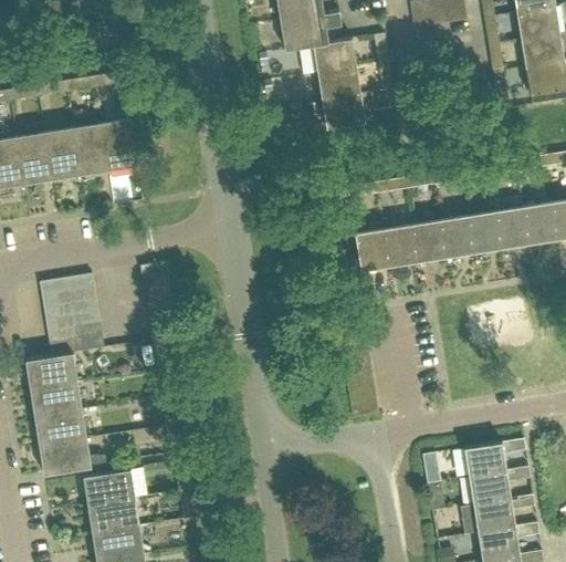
[(275,0),(284,51),(297,49),(313,47),(313,45),(322,44),(320,29),(341,25),(338,12),(317,16),(315,0),(317,0),(275,0)]
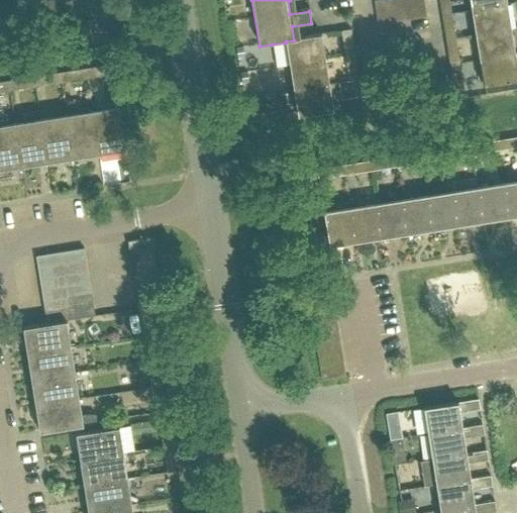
[(390,25),(402,23),(397,0),(394,0),(386,1),(390,25)]
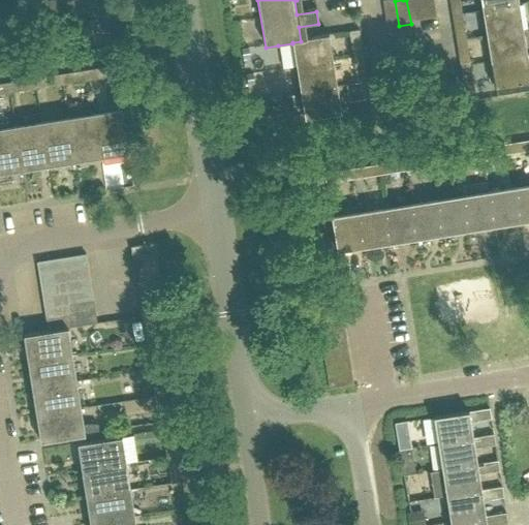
[(406,0),(411,24),(423,22),(418,0),(406,0)]
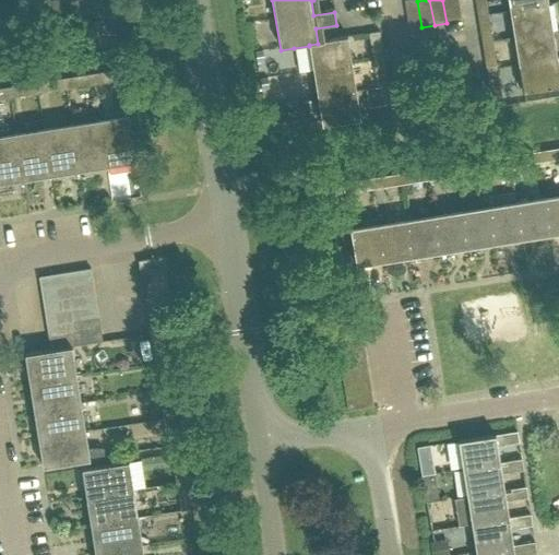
[(442,0),(447,23),(460,21),(456,0),(442,0)]
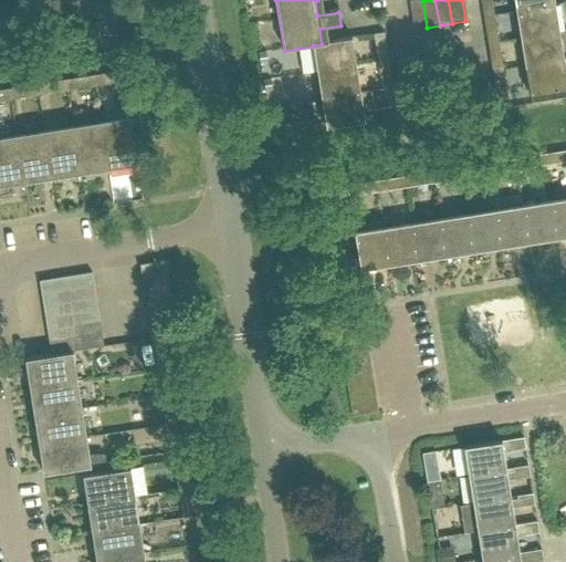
[(483,20),(494,18),(491,0),(480,2),(483,20)]
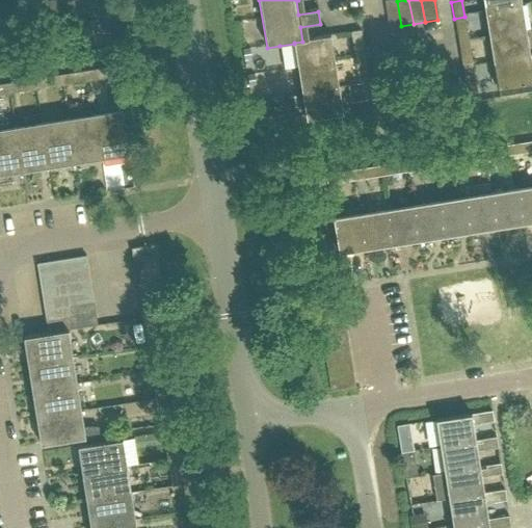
[(482,0),(484,14),(521,7),(519,0),(482,0)]
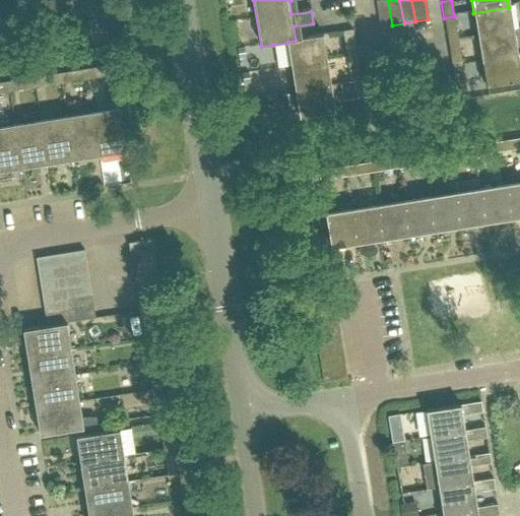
[(379,27),(392,25),(388,1),(376,3),(379,27)]
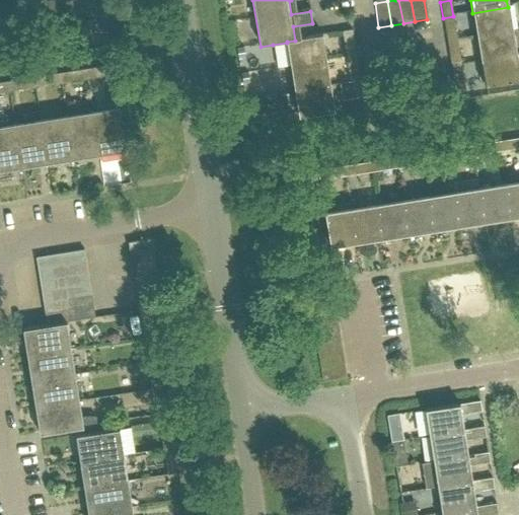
[(476,39),(512,32),(508,7),(472,13),(476,39)]
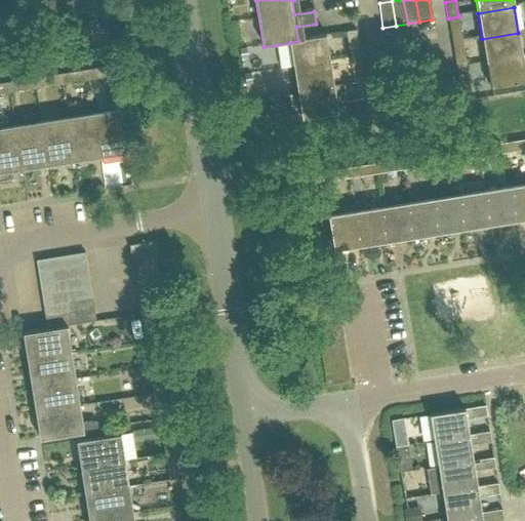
[(106,33),(104,22),(83,26),(85,39),(108,36),(108,33),(106,33)]
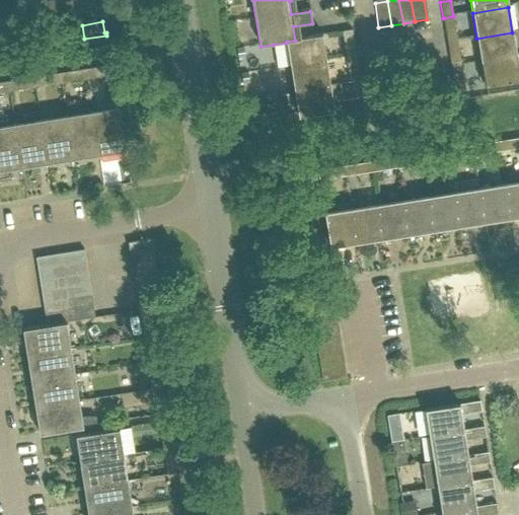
[(447,44),(457,42),(454,25),(444,27),(447,44)]
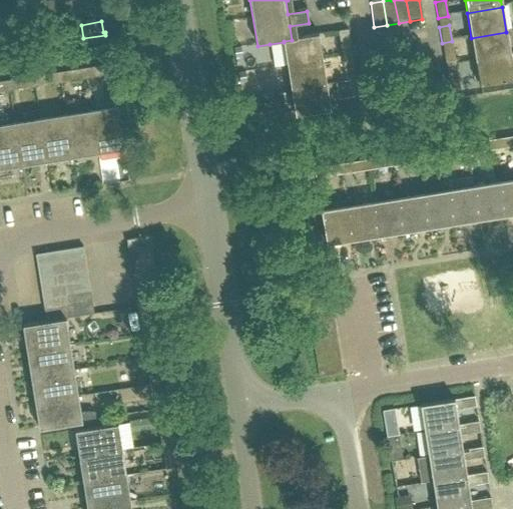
[(341,49),(351,48),(348,31),(338,33),(341,49)]
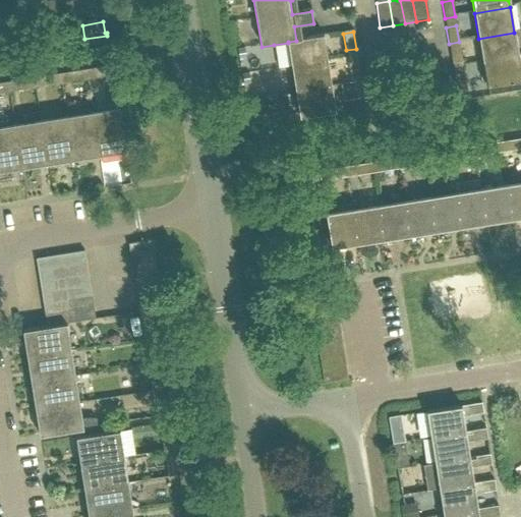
[(482,64),(518,58),(514,33),(478,39),(482,64)]
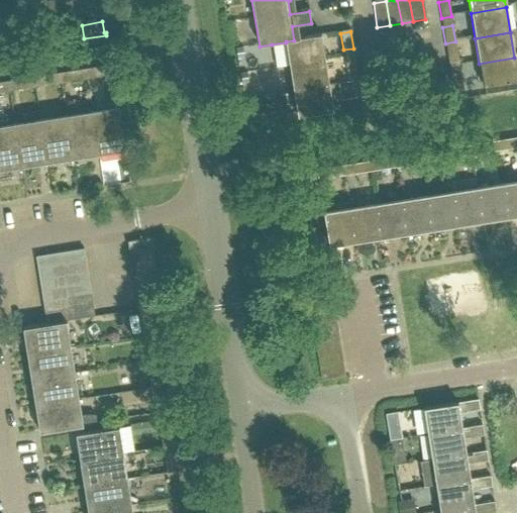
[(290,68),(325,62),(321,35),(294,40),(286,41),(286,42),(290,67),(290,68)]
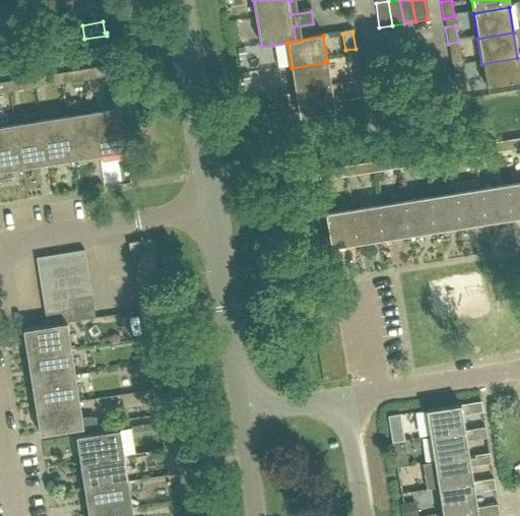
[(287,43),(273,45),(277,69),(291,67),(287,43)]
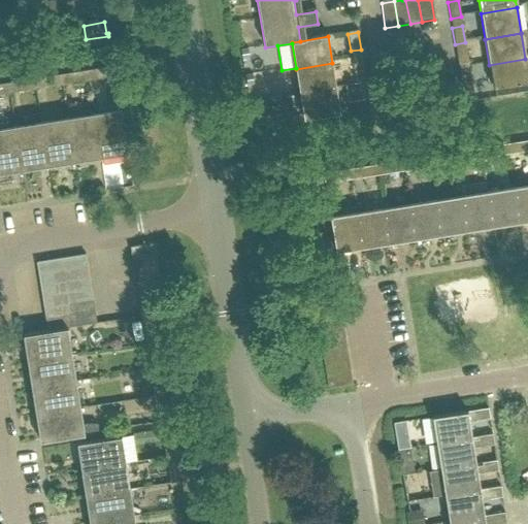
[(458,70),(469,68),(466,52),(456,53),(458,70)]
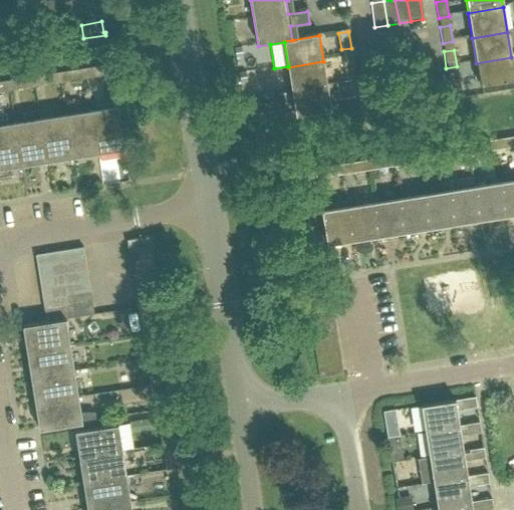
[(345,74),(355,73),(352,56),(343,58),(345,74)]
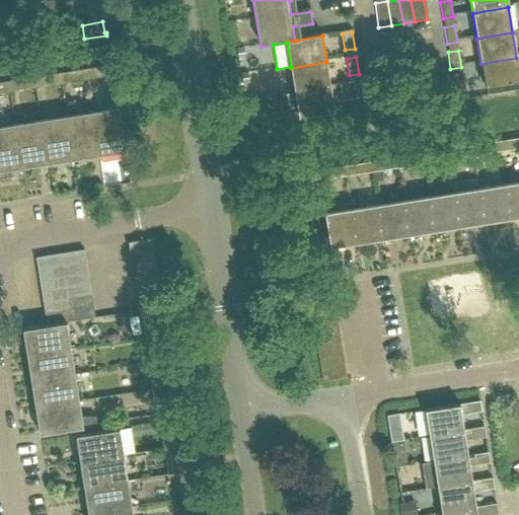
[(518,76),(516,58),(480,64),(485,89),(518,83),(518,76)]
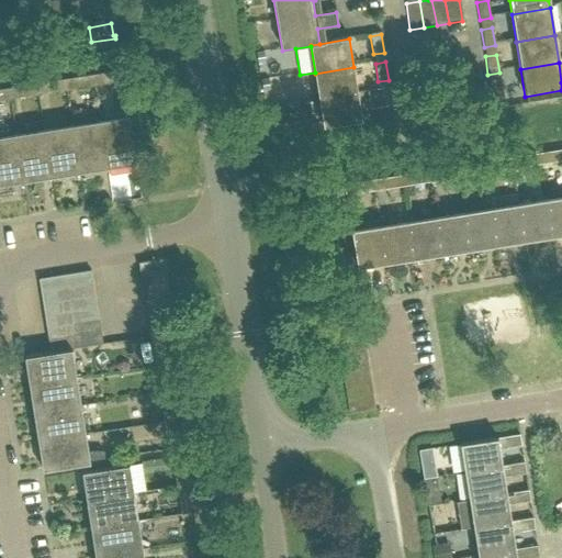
[(319,101),(358,95),(353,67),(315,74),(319,101)]
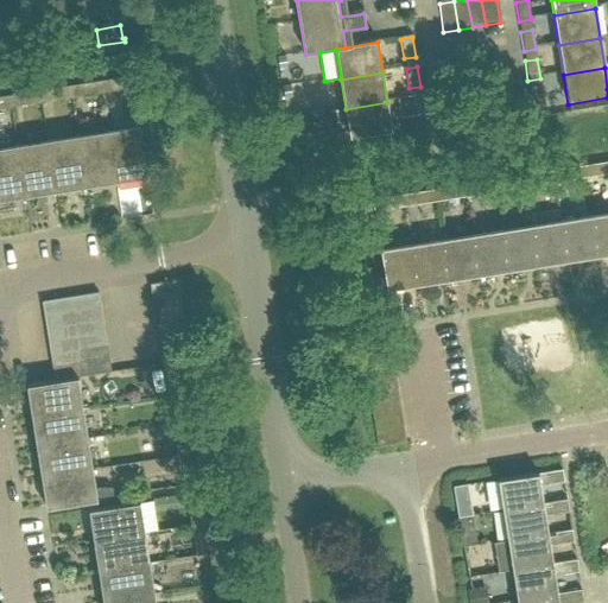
[(113,93),(133,90),(132,78),(111,82),(113,93)]
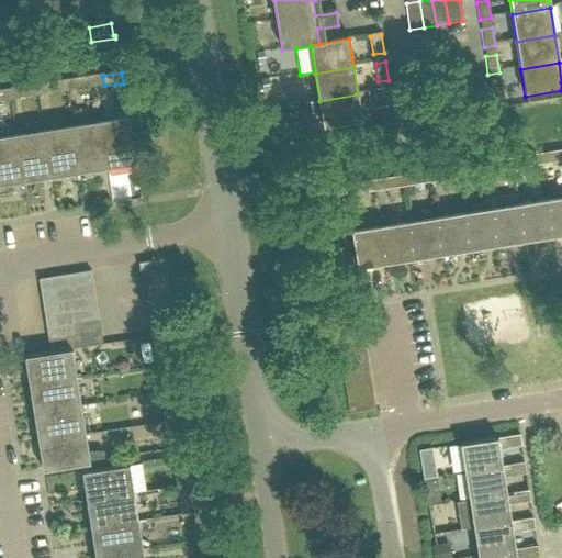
[(76,90),(94,88),(93,77),(75,80),(76,90)]
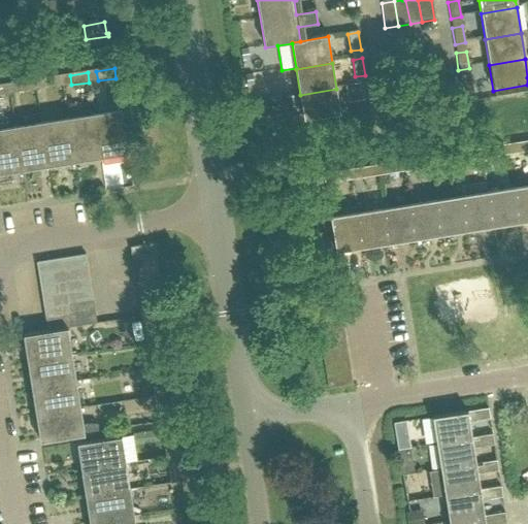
[(45,90),(63,87),(61,76),(43,79),(45,90)]
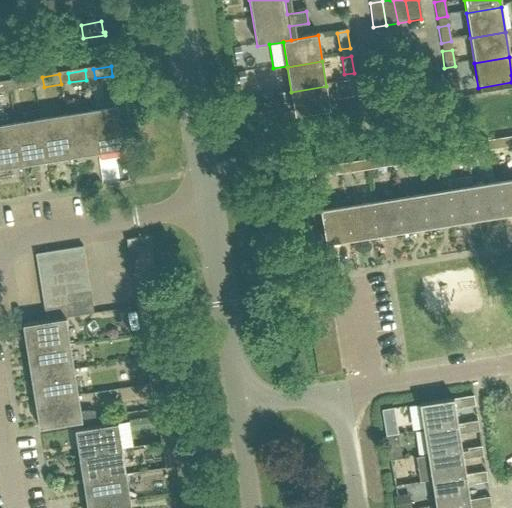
[(448,93),(459,91),(456,74),(446,76),(448,93)]
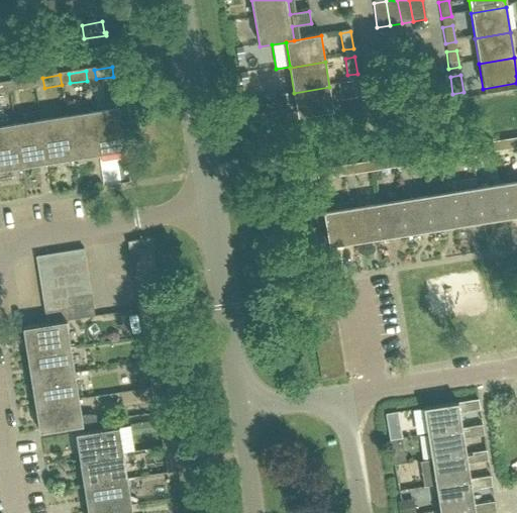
[(18,92),(35,89),(34,80),(17,82),(18,92)]
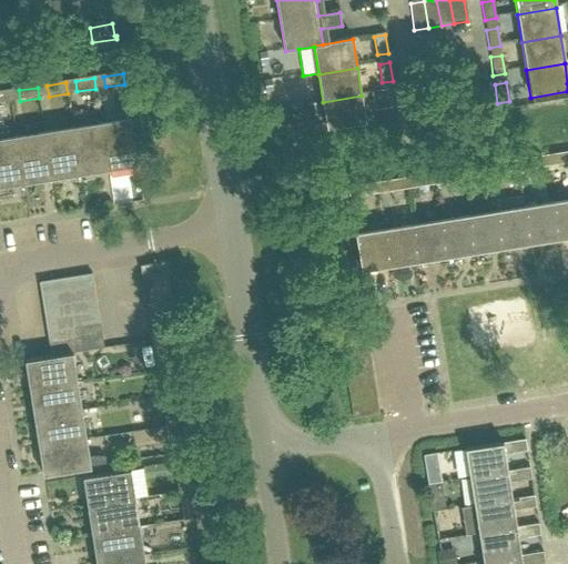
[(386,110),(397,108),(394,90),(384,92),(386,110)]
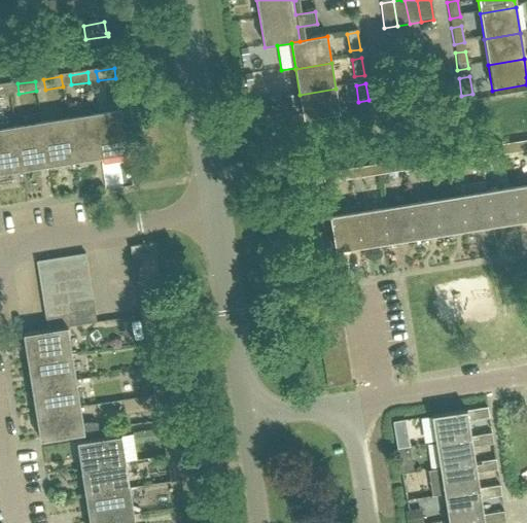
[(0,96),(9,95),(8,85),(0,86),(0,96)]
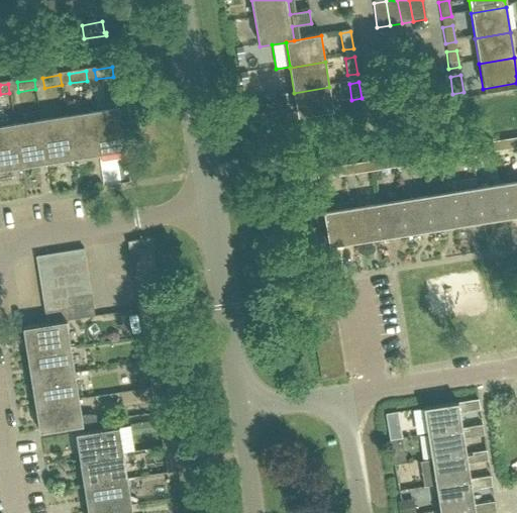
[(329,87),(294,93),(298,118),(333,112),(329,87)]
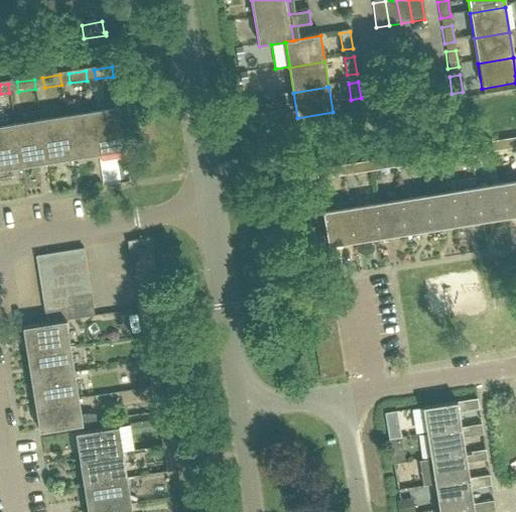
[(92,112),(99,155),(124,151),(125,151),(118,108),(117,108),(92,112)]
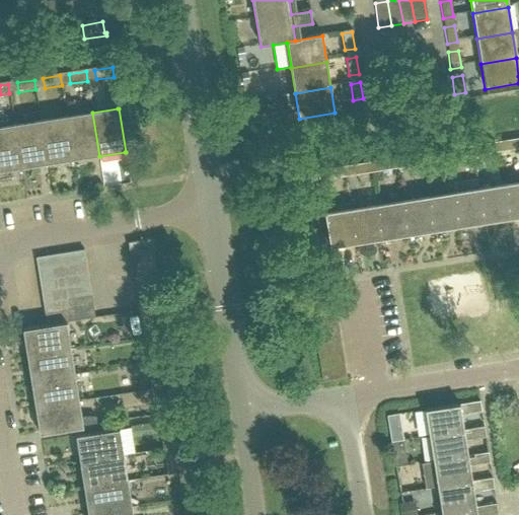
[(73,160),(99,156),(92,113),(66,118),(73,160)]
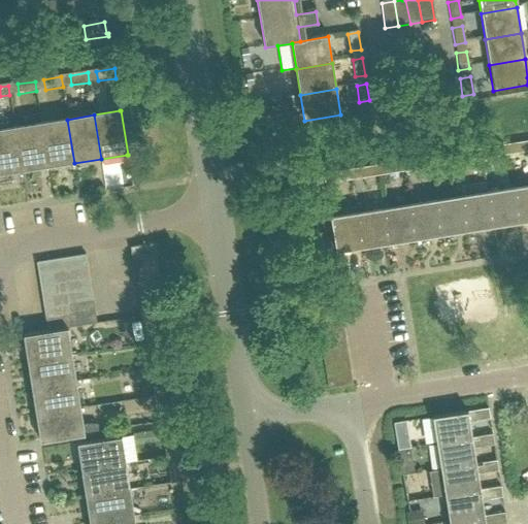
[(48,168),(74,163),(67,120),(41,124),(48,168)]
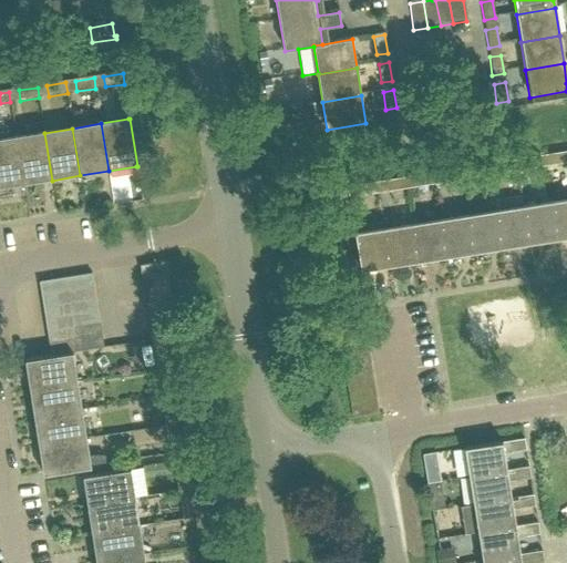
[(23,185),(52,181),(44,133),(16,137),(23,185)]
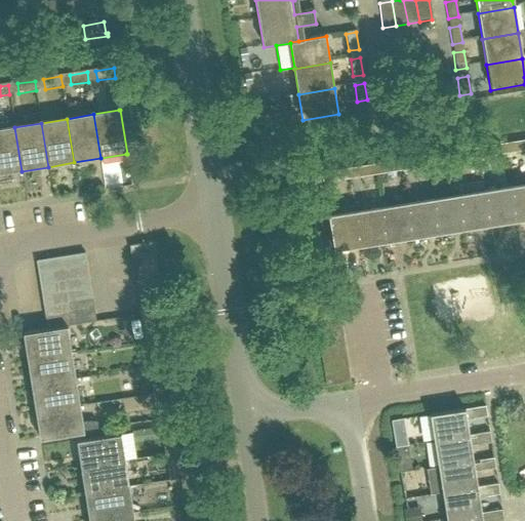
[(0,174),(22,171),(14,127),(0,129),(0,174)]
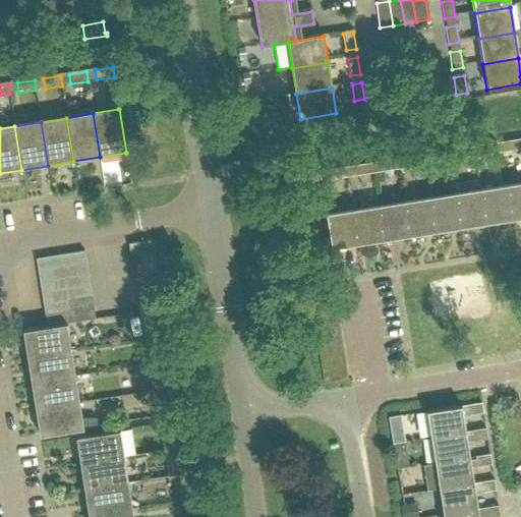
[(510,153),(520,151),(520,140),(509,144),(510,153)]
